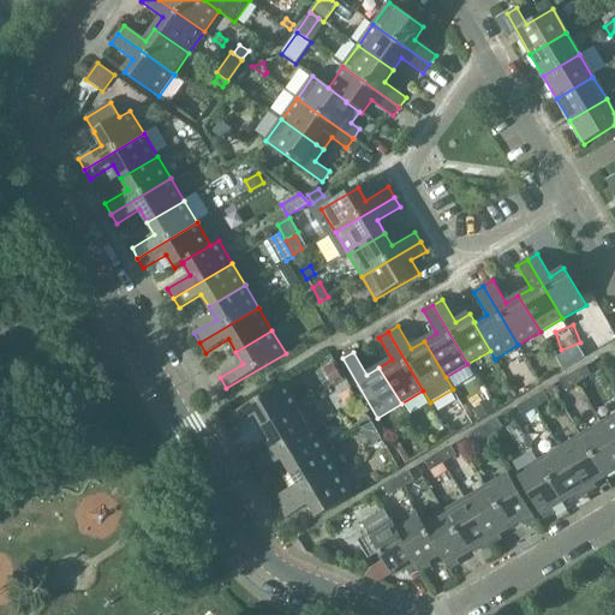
[(334,364),(324,370),(334,386),(342,380),(334,364)]
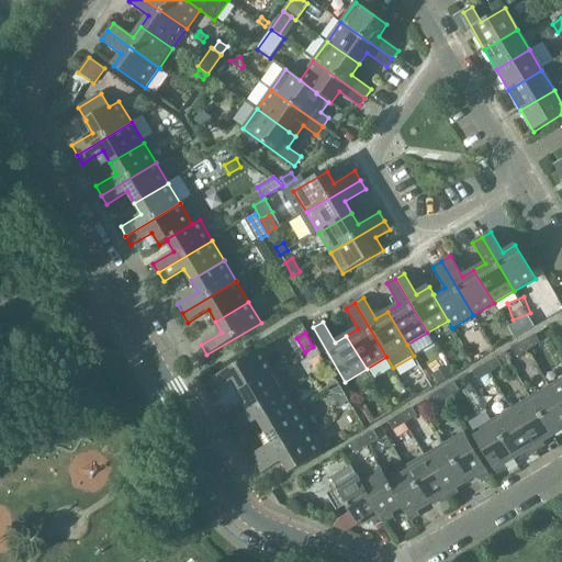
[(524,341),(528,350),(540,344),(535,335),(524,341)]
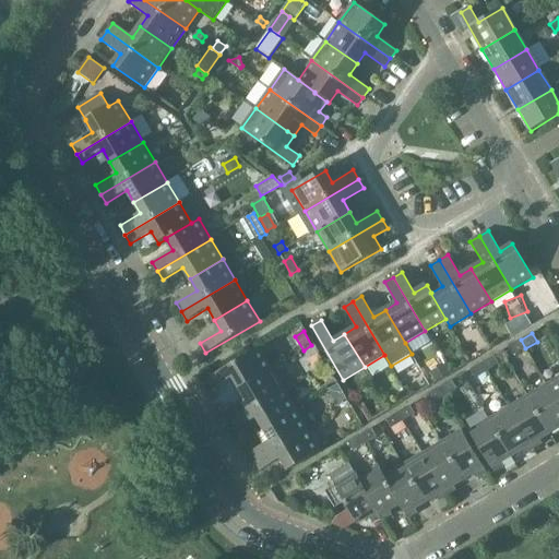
[(525,348),(521,340),(509,347),(514,356),(525,348)]
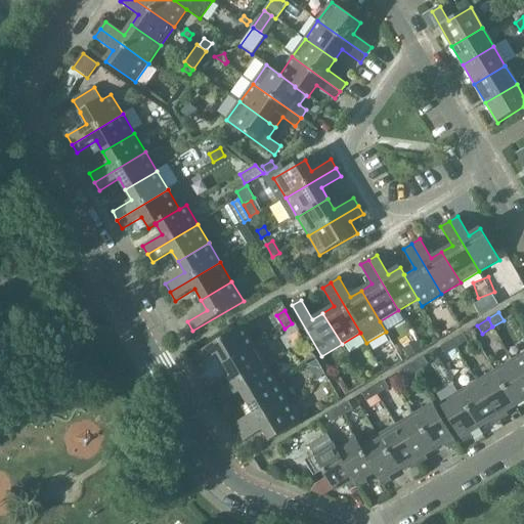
[(218,354),(224,364),(256,346),(244,325),(193,356),(199,365),(218,354)]
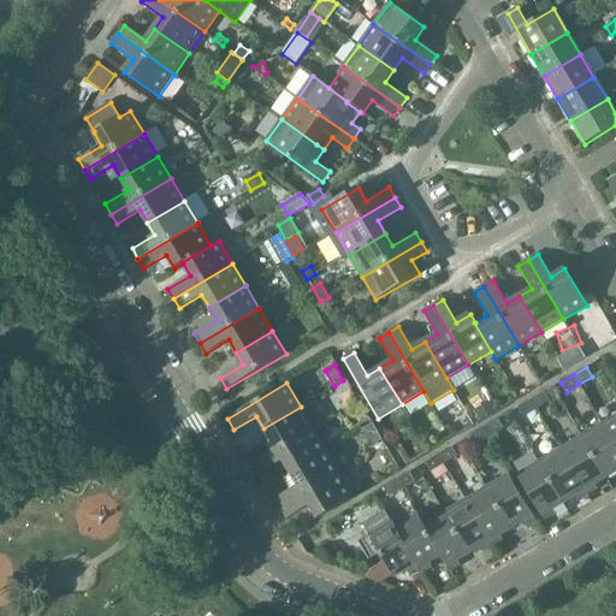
[(350,390),(338,397),(347,409),(357,403),(350,390)]
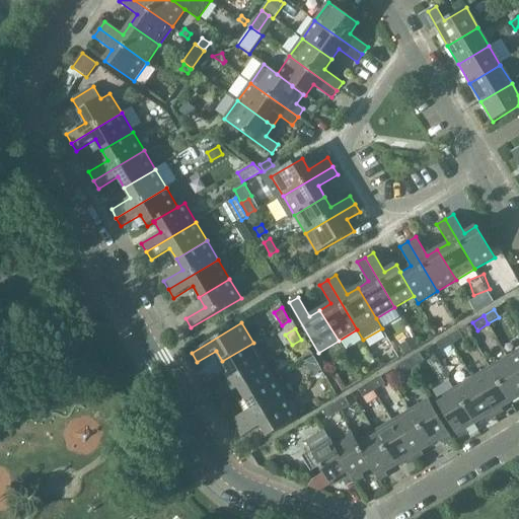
[(448,337),(452,345),(463,339),(458,330),(448,337)]
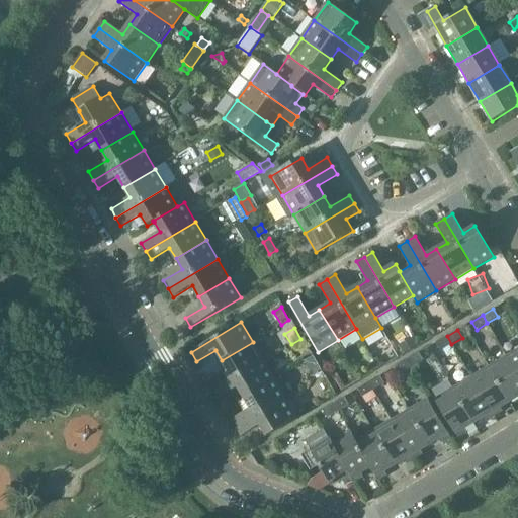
[(451,344),(447,336),(436,343),(441,351),(451,344)]
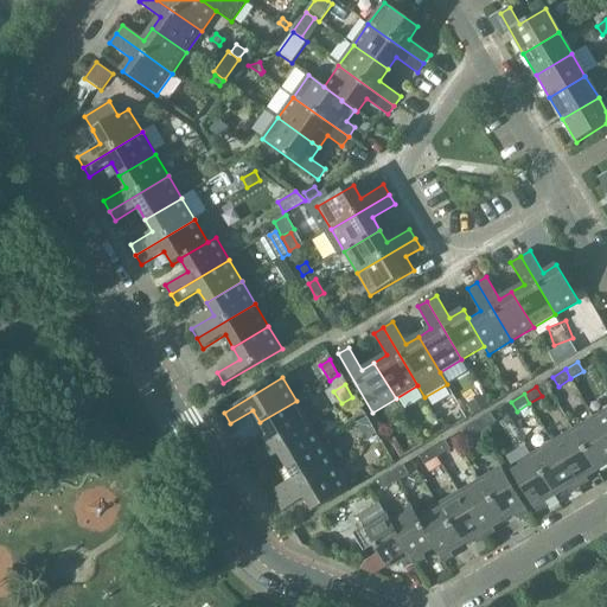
[(484,396),(470,406),(474,415),(490,406),(484,396)]
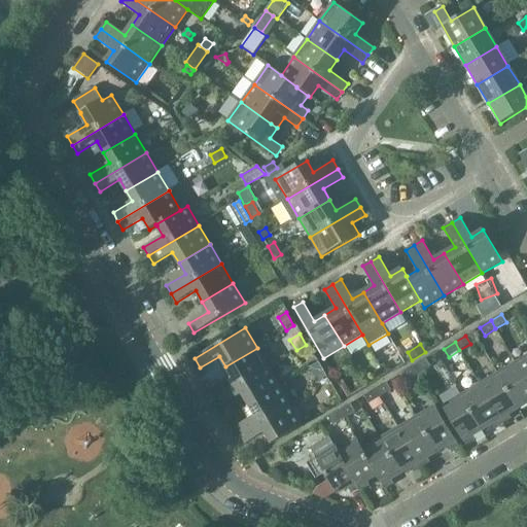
[(269,366),(257,348),(225,366),(232,377),(213,389),(217,397),(269,366)]
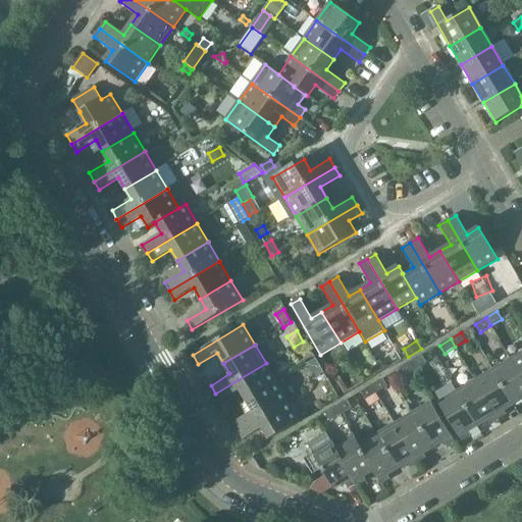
[(521,352),(511,359),(521,377),(521,352)]
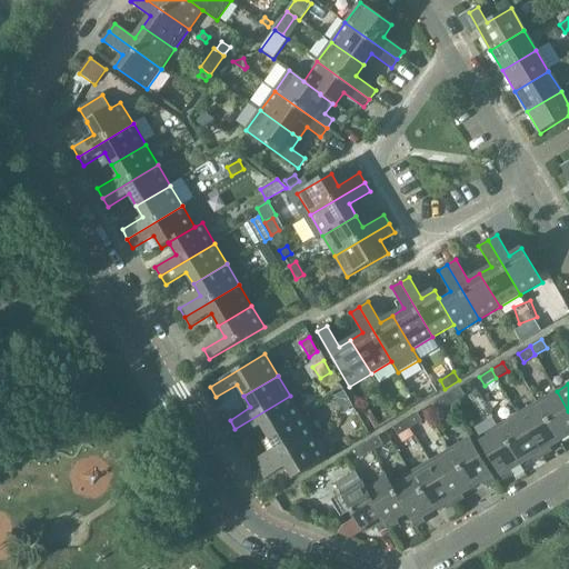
[(448,395),(453,403),(466,397),(460,388),(448,395)]
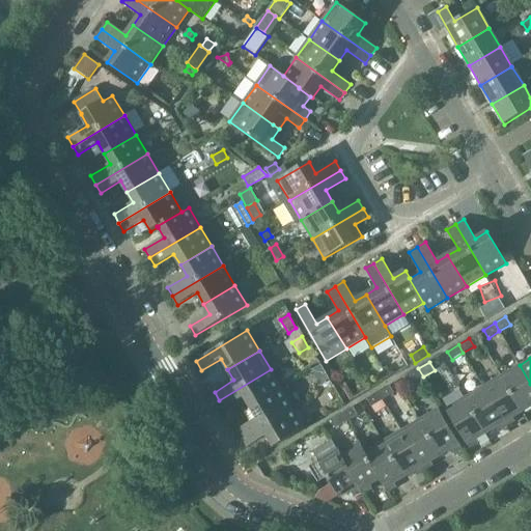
[(530,384),(520,365),(501,376),(523,412),(530,407),(530,384)]
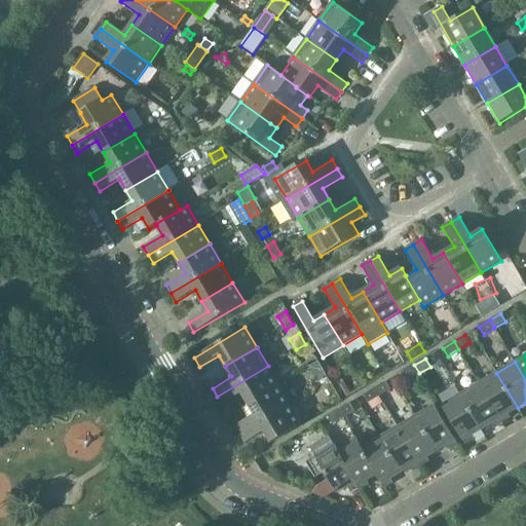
[(384,365),(381,366),(386,374),(392,371),(387,370),(384,365)]
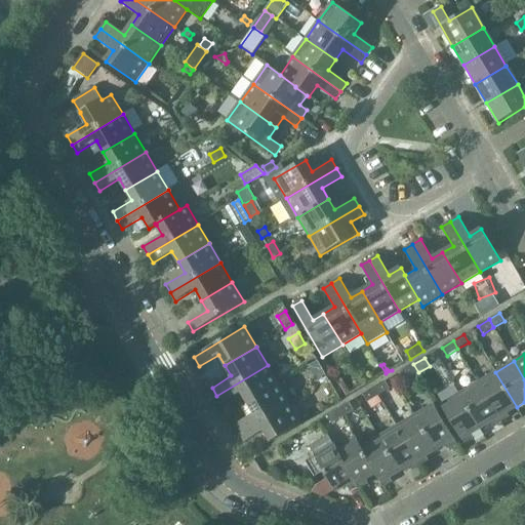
[(418,372),(413,364),(402,371),(407,378),(418,372)]
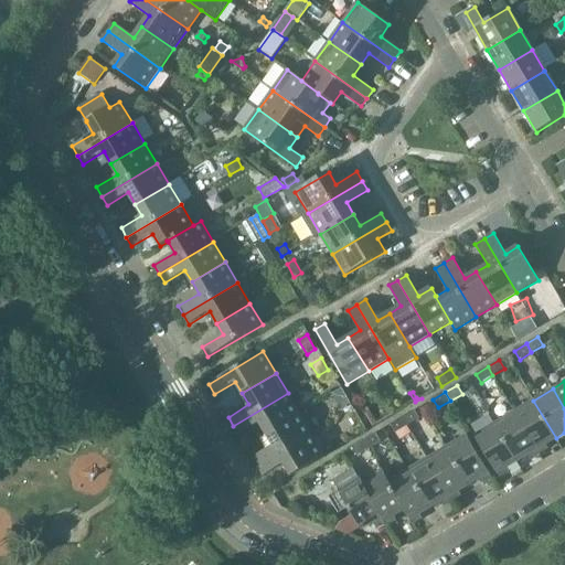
[(259,423),(266,434),(300,414),(288,393),(233,426),(238,435),(259,423)]
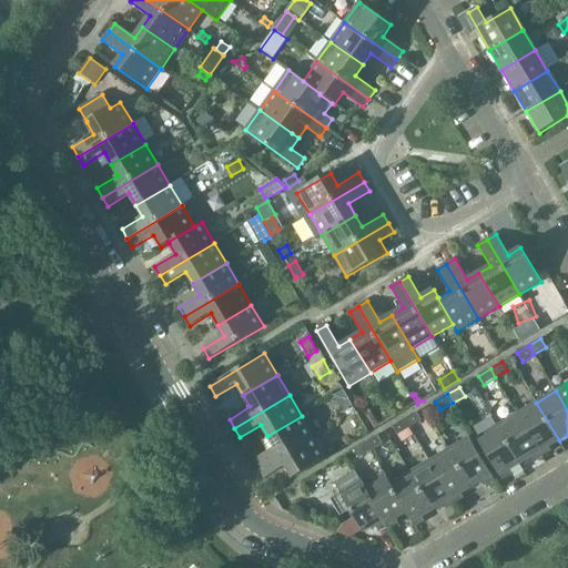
[(548,447),(559,440),(536,403),(517,414),(543,457),(551,452),(548,447)]
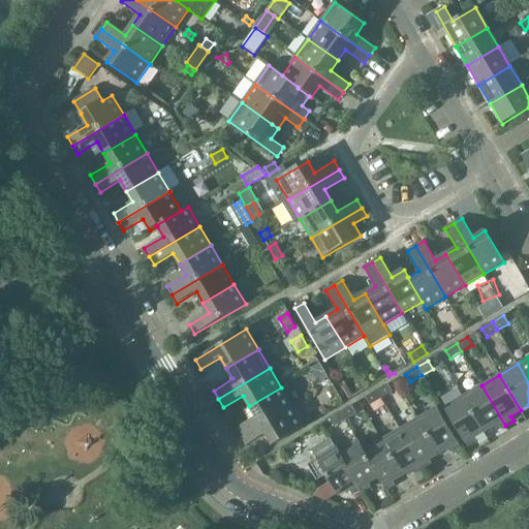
[(377,391),(381,399),(393,392),(389,384),(377,391)]
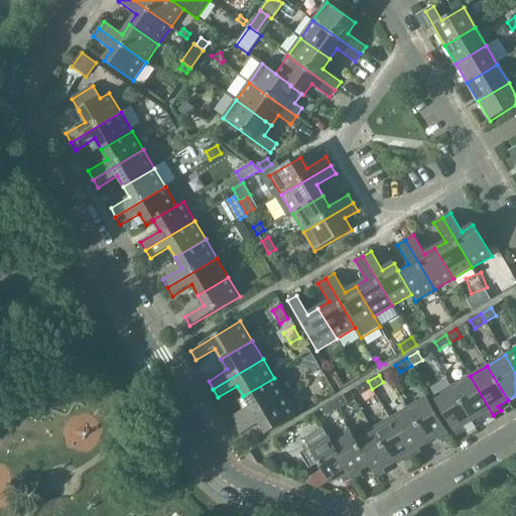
[(485,420),(493,415),(470,376),(453,387),(473,421),(482,415),(485,420)]
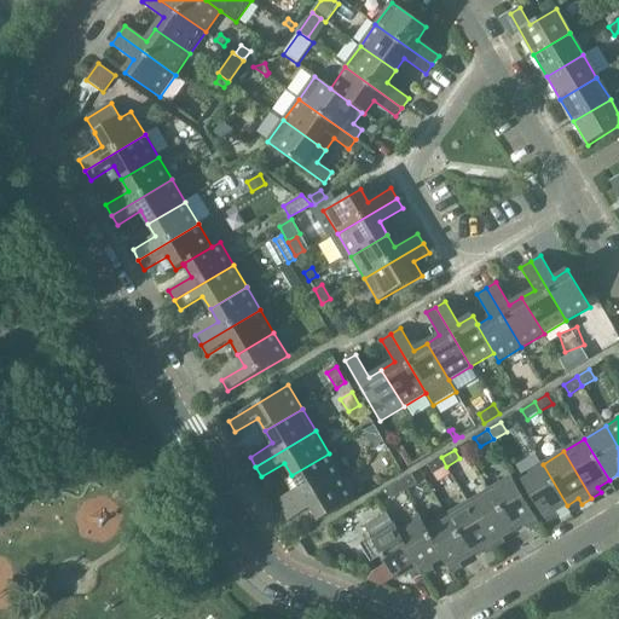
[(342,476),(329,453),(291,475),(299,489),(277,502),(282,512),(342,476)]
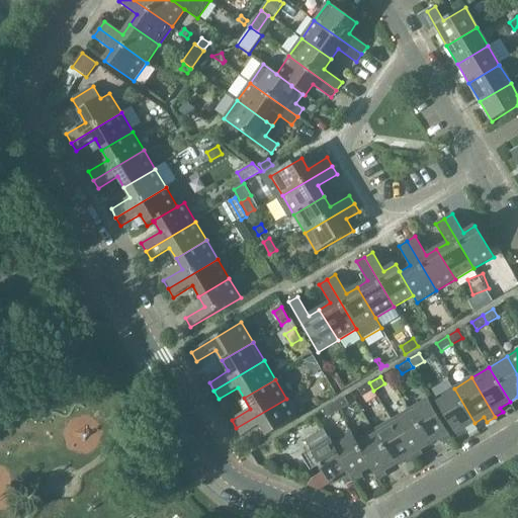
[(373,391),(369,382),(358,389),(363,397),(373,391)]
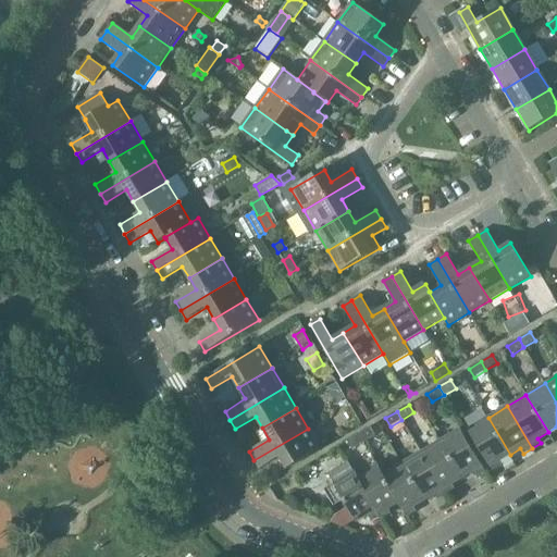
[(499,461),(510,455),(489,418),(468,429),(490,467),(491,467),(493,471),(503,466),(499,461)]
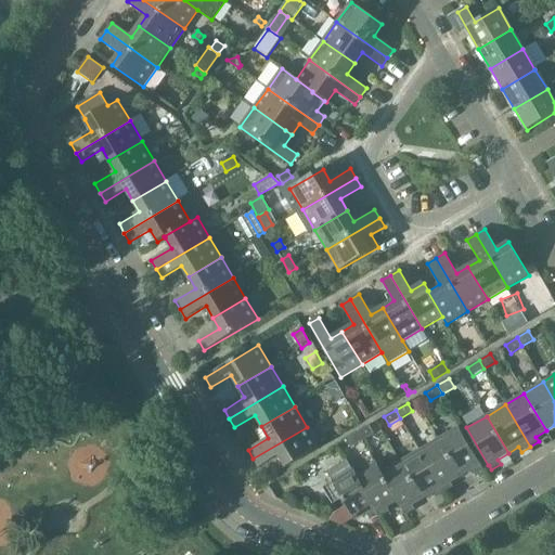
[(358,433),(362,441),(374,434),(370,426),(358,433)]
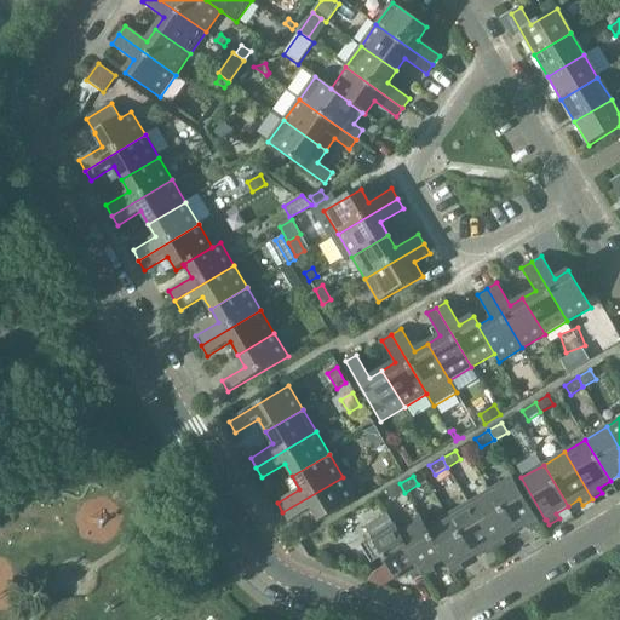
[(343,477),(282,512),(288,522),(311,509),(320,522),(356,500),(343,477)]
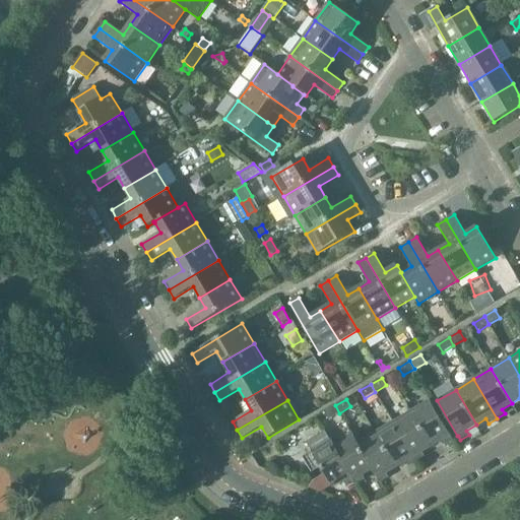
[(430,400),(411,411),(432,446),(442,441),(444,445),(453,440),(450,436),(430,400)]
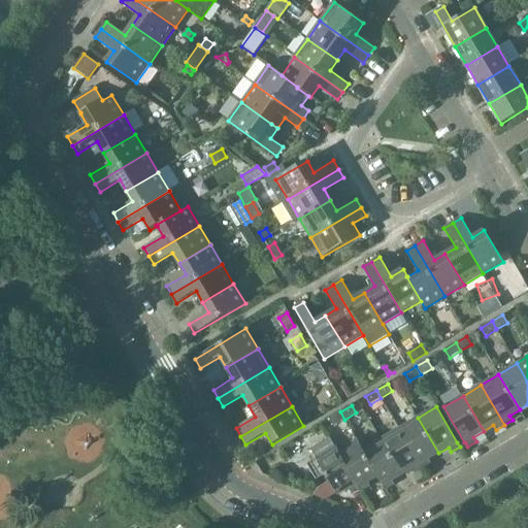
[(344,420),(340,411),(329,418),(334,426),(344,420)]
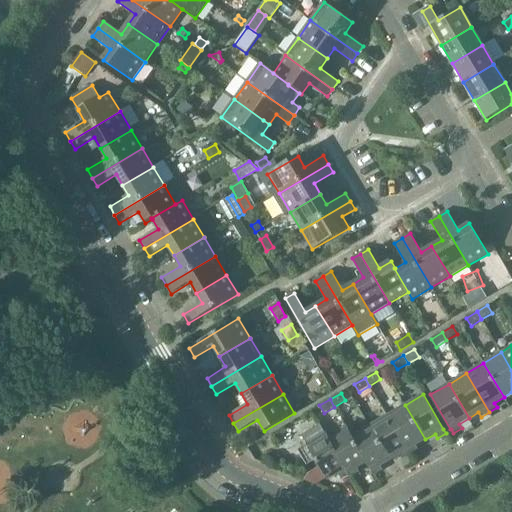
[(415,445),(425,439),(405,405),(387,416),(410,454),(418,449),(415,445)]
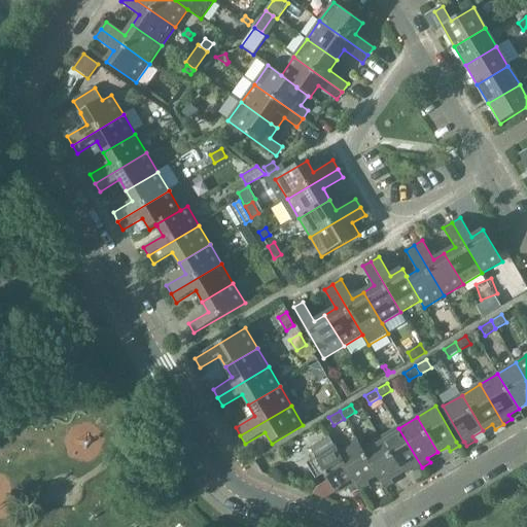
[(414,472),(422,467),(398,428),(381,438),(401,473),(411,468),(414,472)]
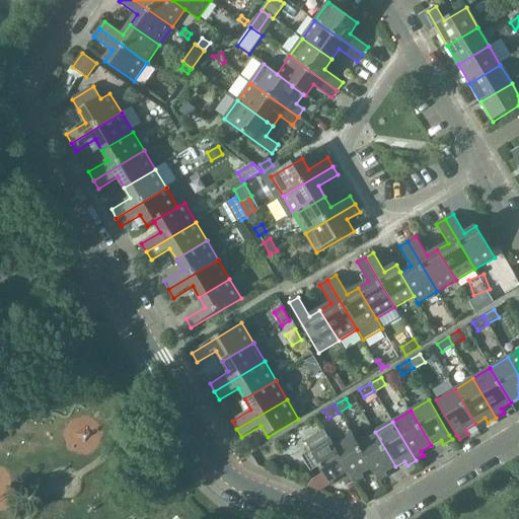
[(330,440),(324,430),(306,441),(311,451),(303,456),(309,467),(317,462),(331,486),(343,479),(345,484),(354,479),(332,444),(334,444),(330,440)]
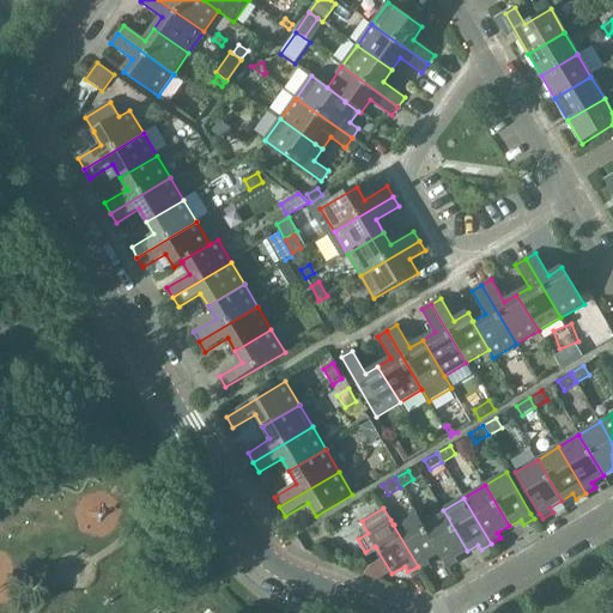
[(455,558),(467,551),(443,510),(422,522),(439,553),(438,553),(445,564),(448,569),(459,563),(455,558)]
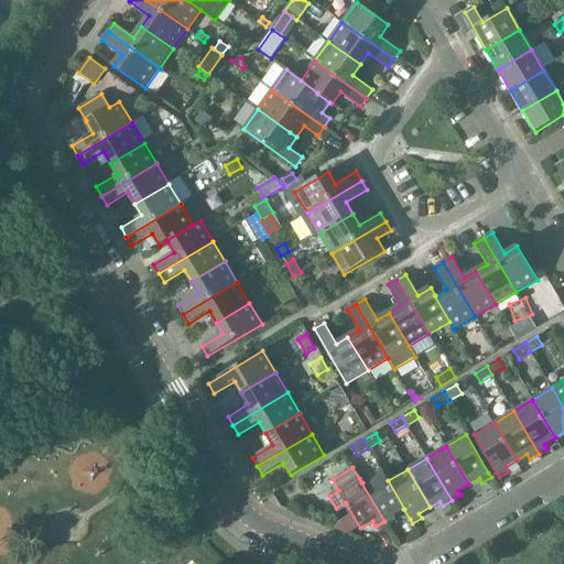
[(403,509),(404,509),(388,480),(382,470),(362,483),(361,483),(384,521),(387,525),(396,520),(393,516),(403,509)]
